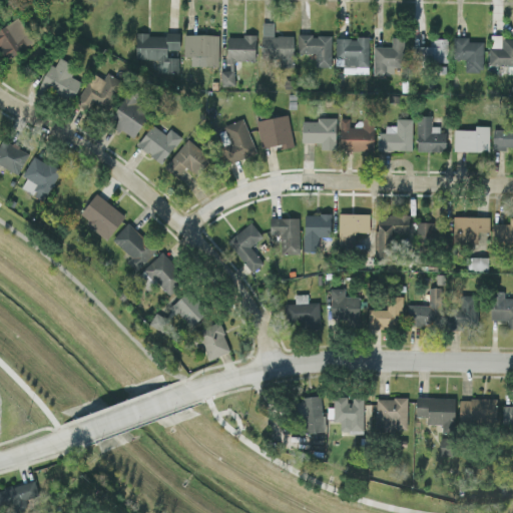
[(26,46),(10,21),(0,27),(0,50),(6,59),(26,46)]
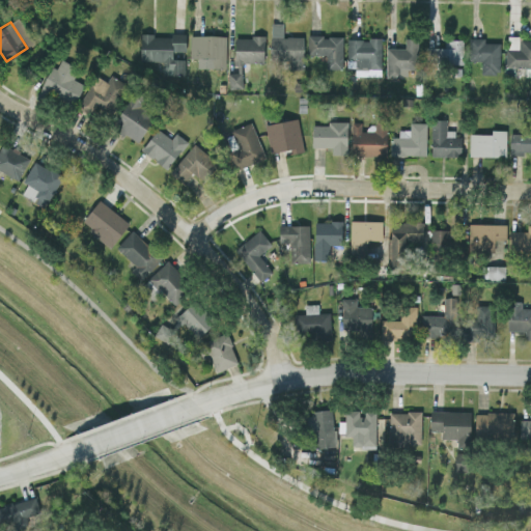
[(304,36),(283,36),(283,23),(272,23),(271,59),(289,59),(289,68),(303,68),(304,36)]
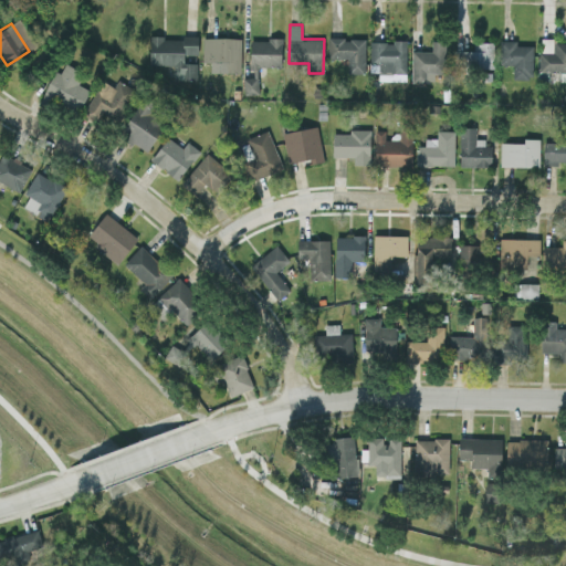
[(149,65),(175,65),(175,80),(197,80),(197,62),(185,62),(185,54),(198,54),(198,34),(184,34),(184,37),(149,37),(149,65)]
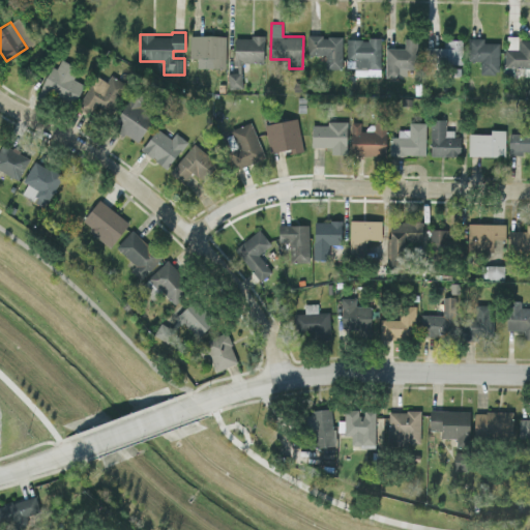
[(189,57),(197,57),(197,67),(225,67),(226,35),(189,34),(189,57)]
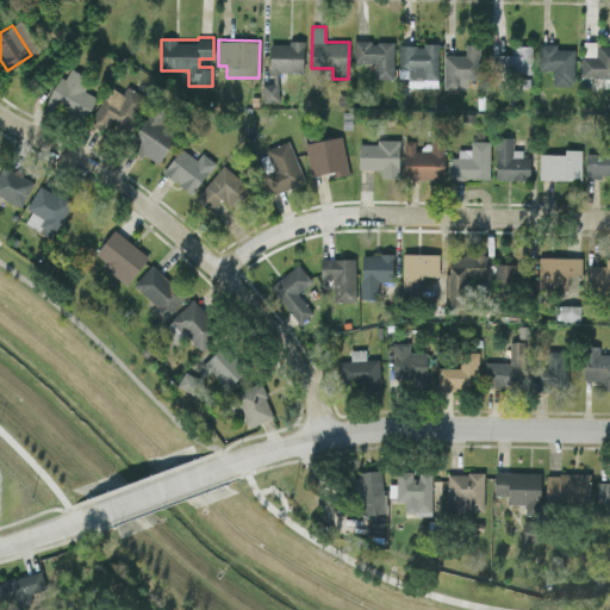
[(353,62),(375,62),(375,79),(393,79),(393,41),(354,41),(353,62)]
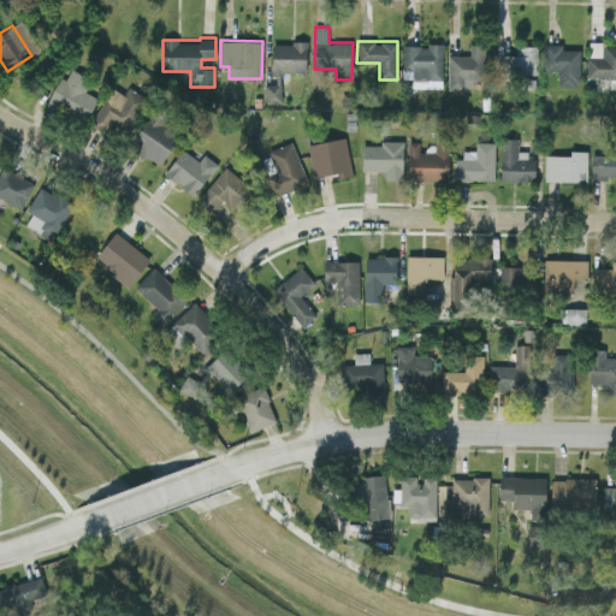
[(307,73),(307,43),(272,42),(271,72),(307,73)]
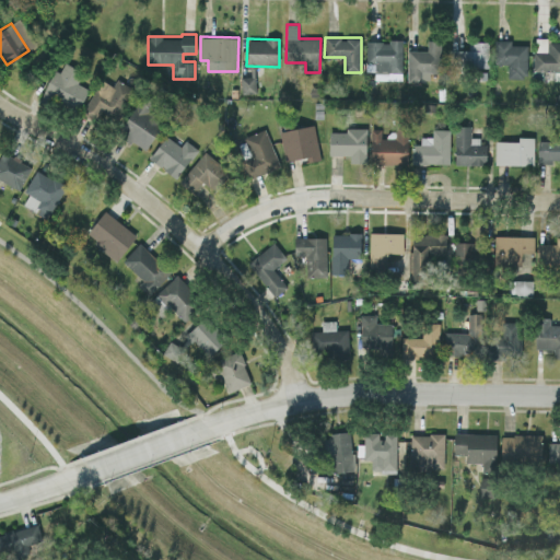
[(508,78),(526,79),(527,45),(511,45),(511,39),(493,39),(493,63),(508,65),(508,78)]
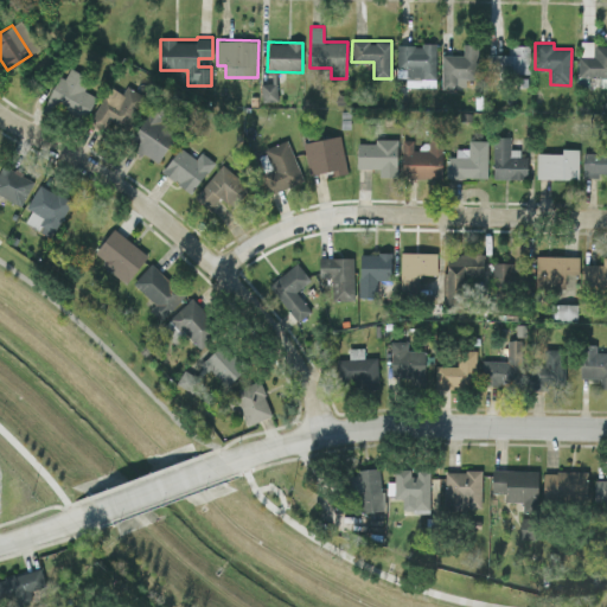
[(396,44),(396,68),(407,68),(407,85),(435,87),(436,44),(396,44)]
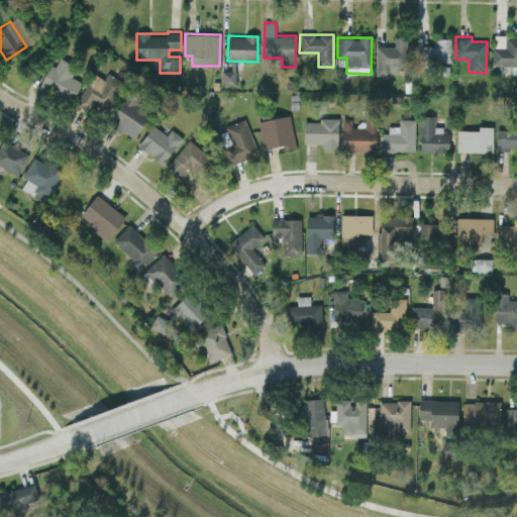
[(377,45),(376,75),(407,75),(408,37),(395,37),(394,46),(377,45)]
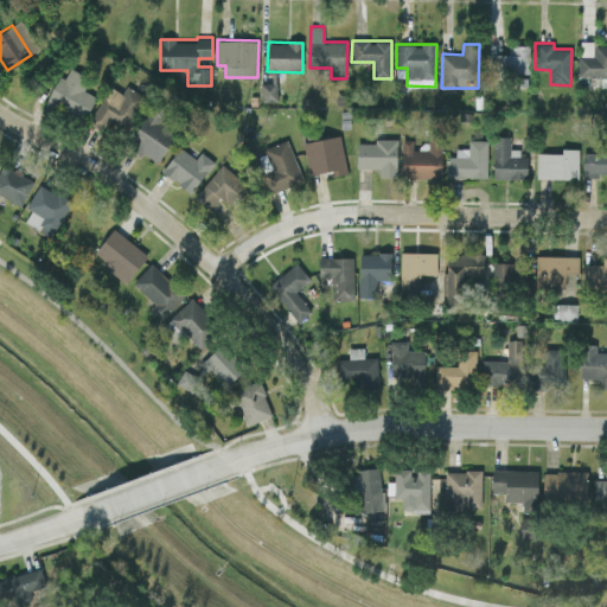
[(529,75),(530,45),(509,45),(509,53),(486,53),(486,74),(529,75)]
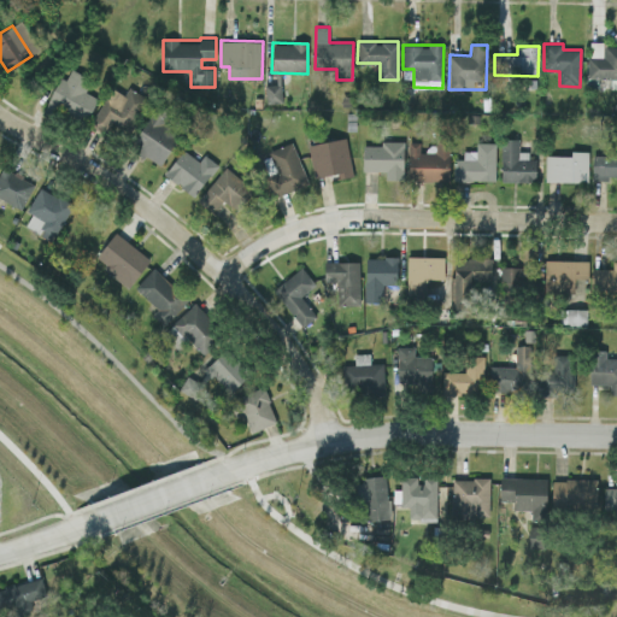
[(98,99),(84,90),(92,80),(72,68),(65,78),(62,76),(47,100),(83,122),(98,99)]
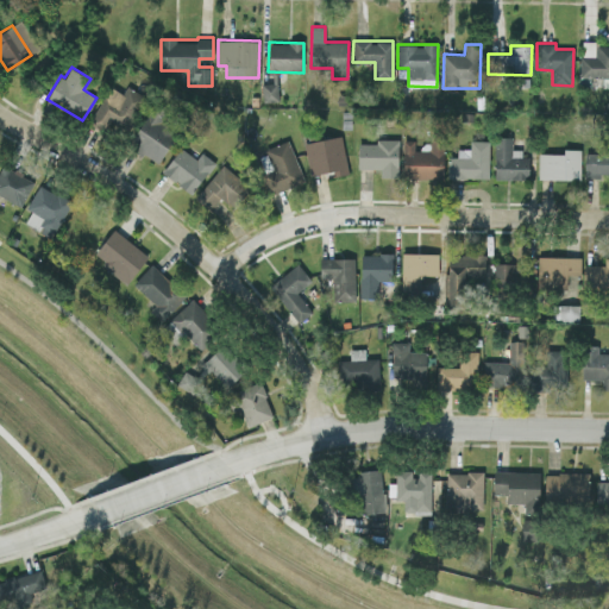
[(262,102),(277,101),(277,83),(262,83),(262,102)]
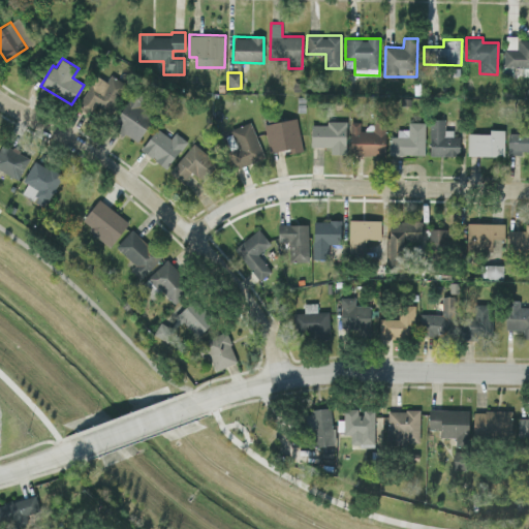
[(79,102),(91,110),(95,103),(109,112),(126,84),(111,74),(105,82),(95,75),(79,102)]
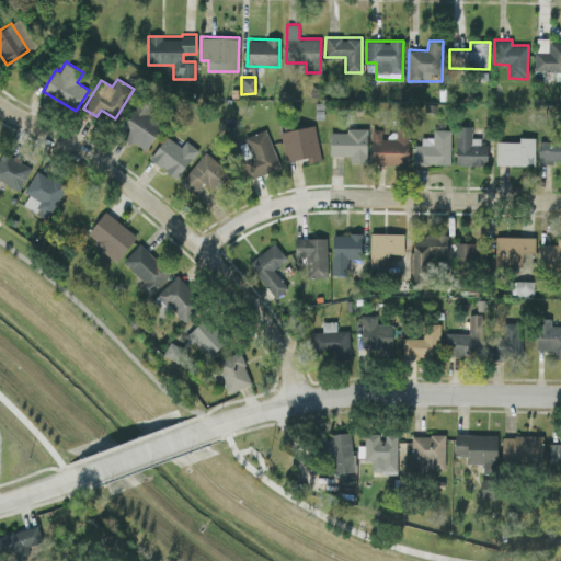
[(142,149),(164,115),(139,100),(118,134),(142,149)]
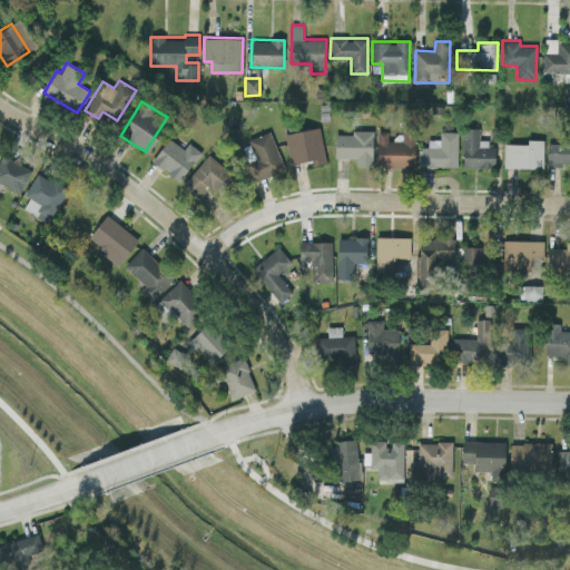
[(325,163),(321,127),(285,131),(290,163),(312,160),(313,164),(325,163)]
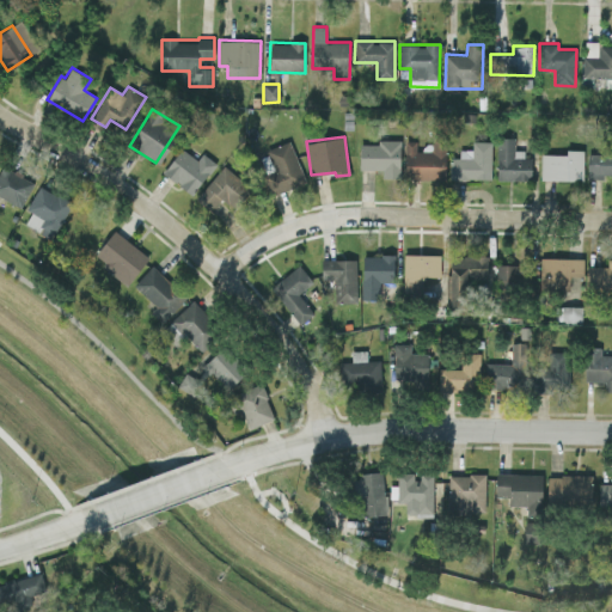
[(531,179),(531,158),(524,157),(524,150),(514,150),(514,138),(497,136),(497,179),(531,179)]
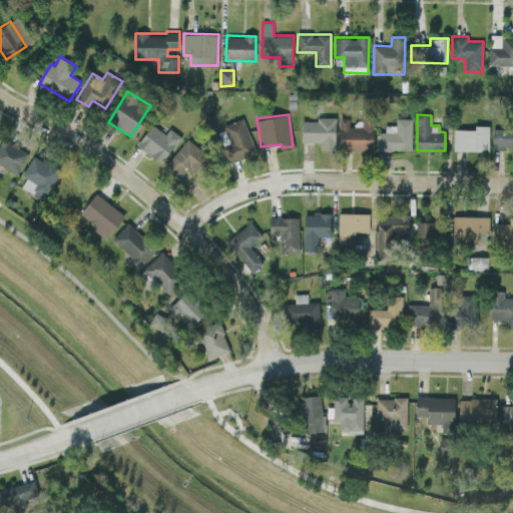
[(227,162),(255,153),(244,117),(223,124),(225,131),(218,134),(227,162)]
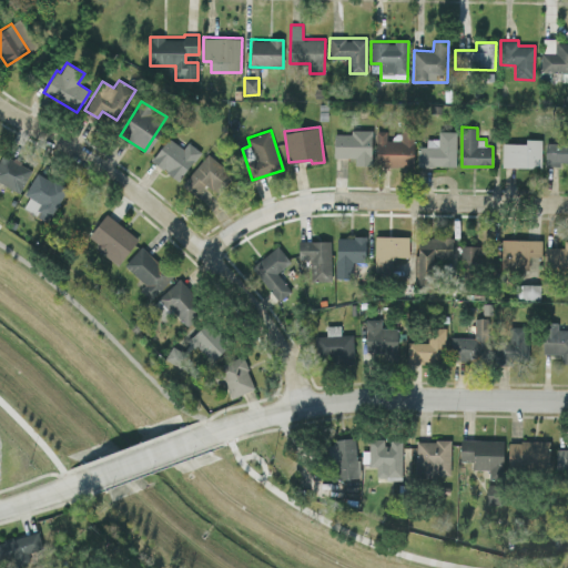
[(372,130),(351,130),(351,133),(333,133),(334,156),(355,156),(355,165),(372,165),(372,130)]
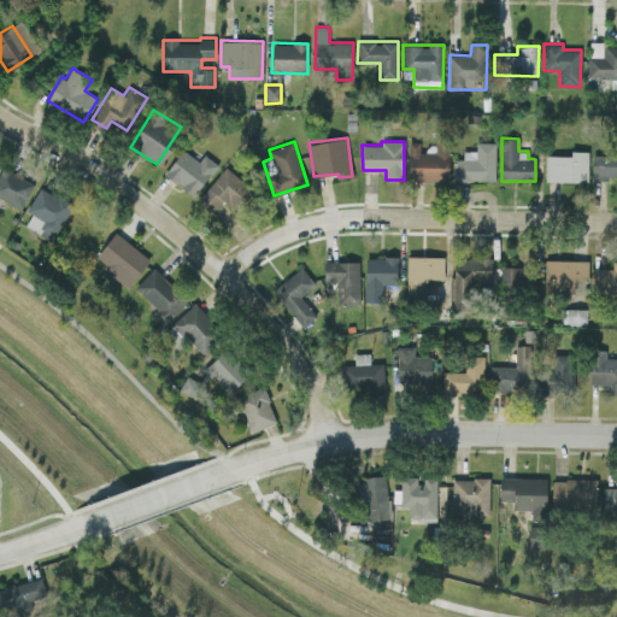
[(409,141),(409,180),(450,181),(450,146),(419,146),(419,142),(409,141)]
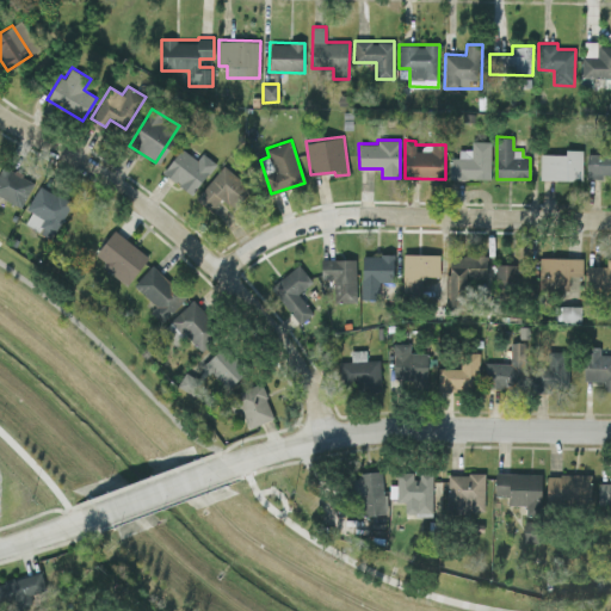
[(451,179),(491,179),(491,141),(471,141),(471,149),(458,149),(458,158),(451,158),(451,179)]
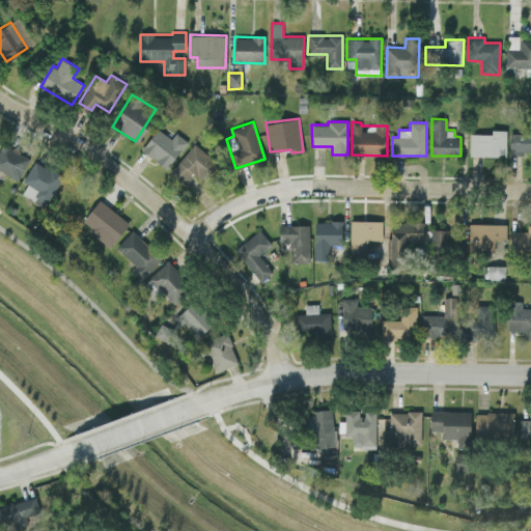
[(530,126),(522,127),(522,133),(510,133),(509,154),(530,154),(530,126)]
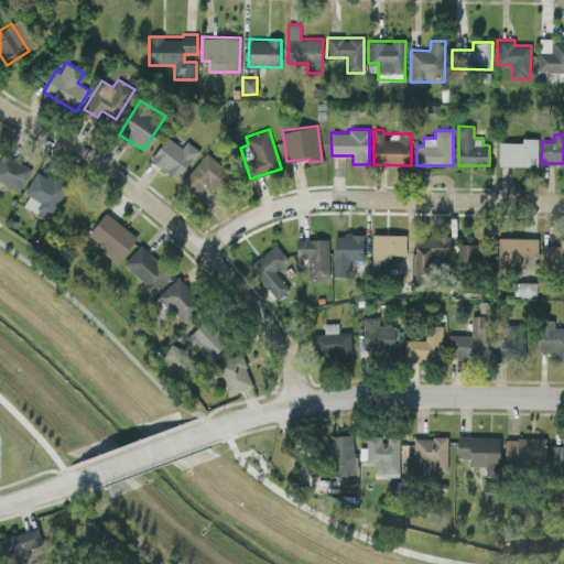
[(182,148),(167,137),(150,159),(176,179),(199,150),(187,141),(182,148)]
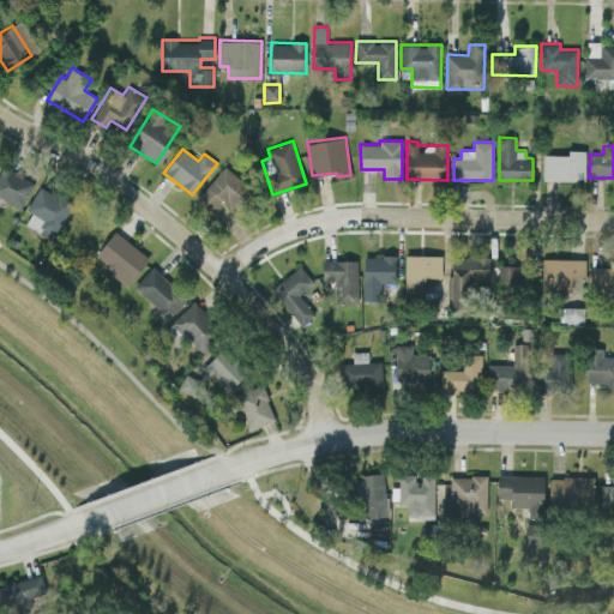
[(585,150),(569,150),(569,155),(543,154),(543,180),(585,180),(585,150)]
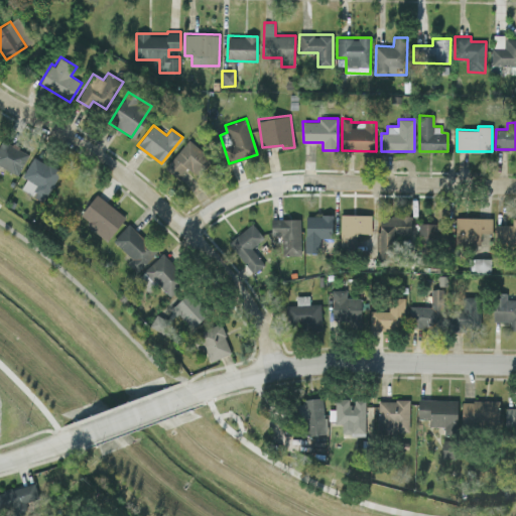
[(0,165),(17,174),(28,153),(2,139),(0,142),(0,165)]
